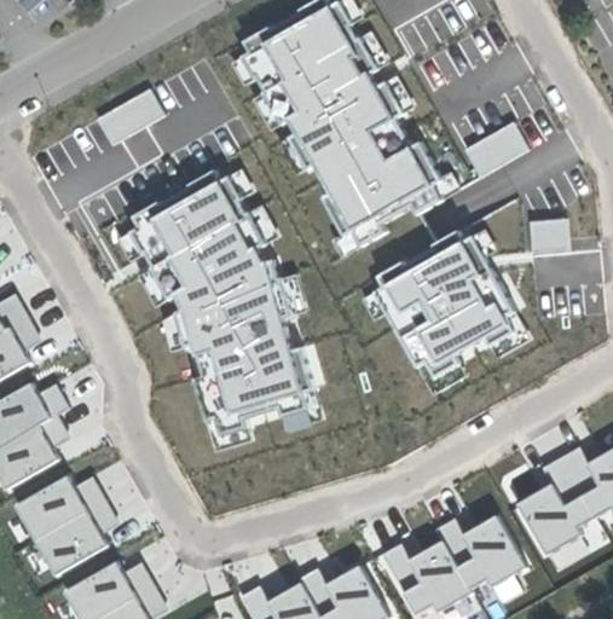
[(13,0),(24,13),(40,0),(13,0)]
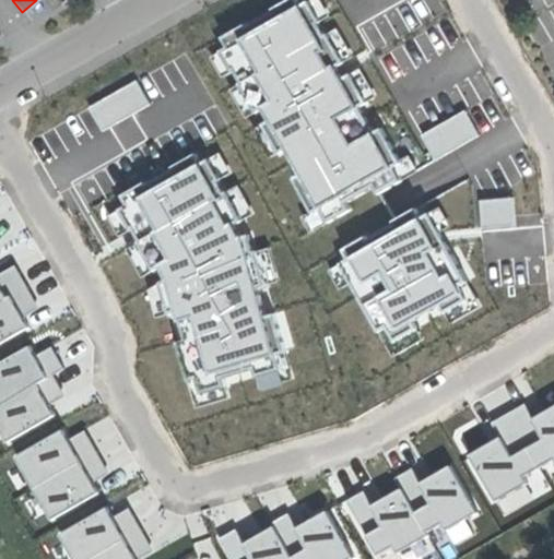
[(403,164),(320,0),(285,0),(221,36),(259,143),(315,218),(403,164)]
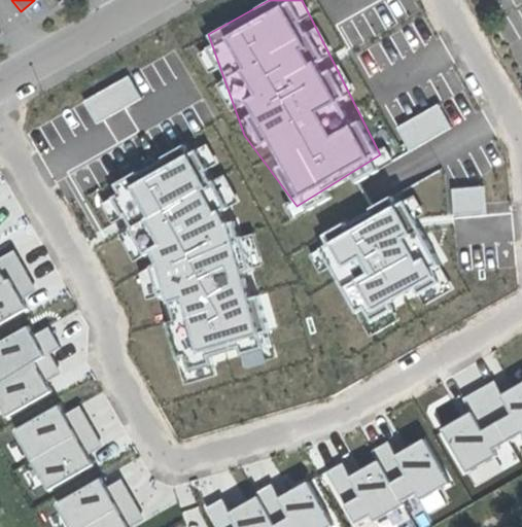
[(97,121),(140,95),(128,74),(84,100),(97,121)]
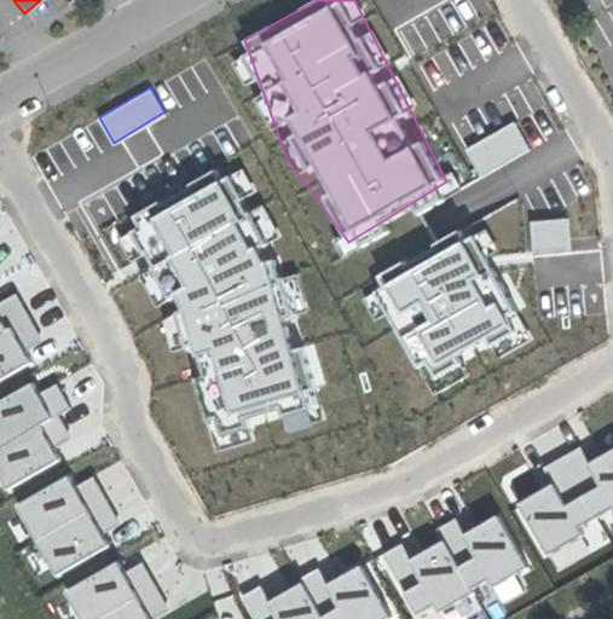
[(468,148),(483,175),(530,148),(515,121),(468,148)]
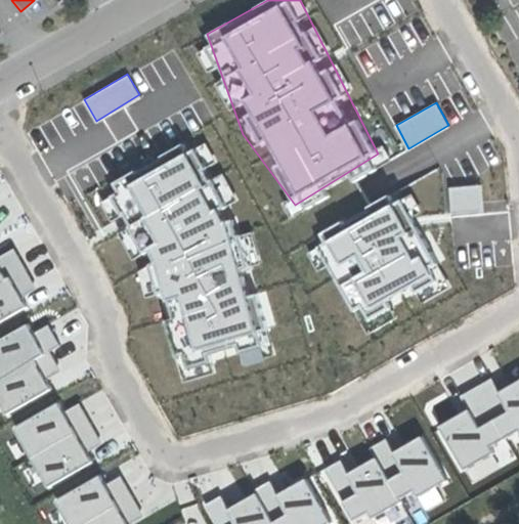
[(244,208),(200,132),(109,185),(152,266),(182,387),(276,355),(241,248),(255,243),(244,208)]
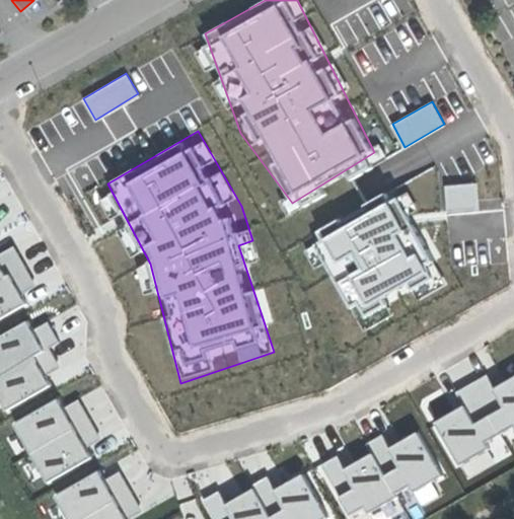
[(478,207),(476,182),(447,183),(448,208),(478,207)]
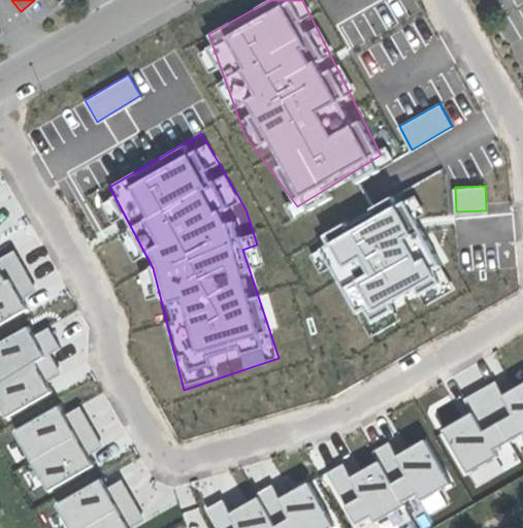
[(457,287),(405,197),(320,246),(374,337),(457,287)]
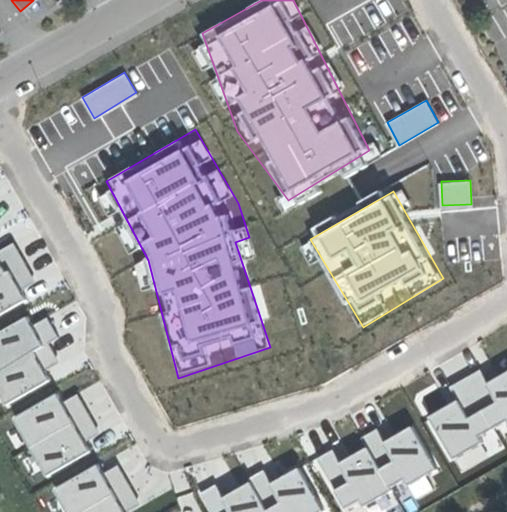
[(0,312),(23,299),(18,290),(32,282),(10,243),(0,248),(0,312)]
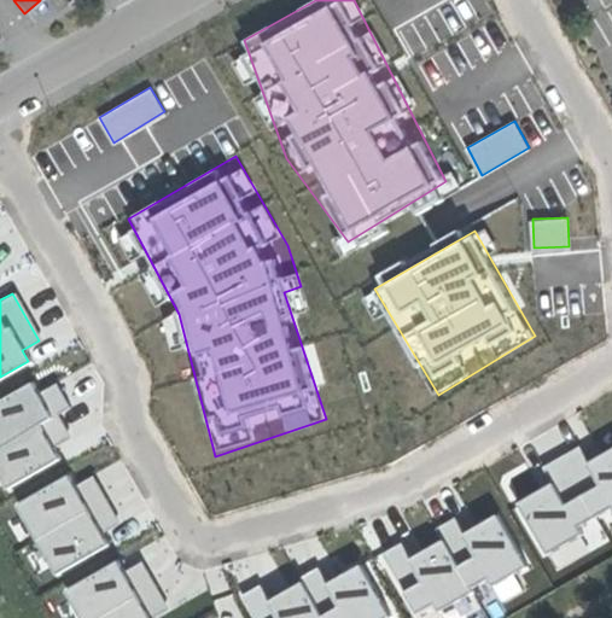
[(29,382),(0,397),(0,481),(5,489),(57,459),(51,447),(68,437),(54,414),(66,407),(53,383),(35,394),(29,382)]
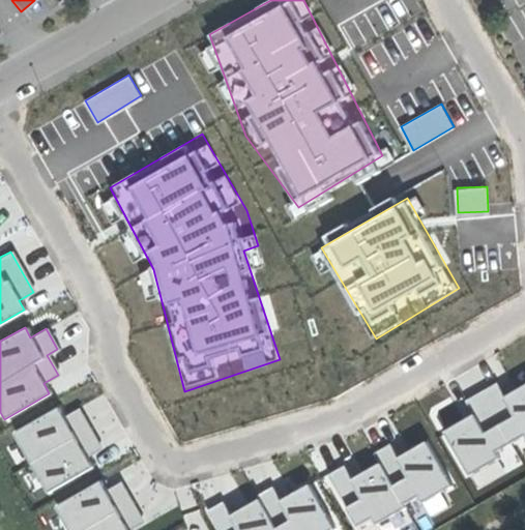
[(471,414),(442,431),(468,474),(497,458),(494,451),(523,434),(524,437),(524,383),(502,396),(495,382),(463,401),(471,414)]
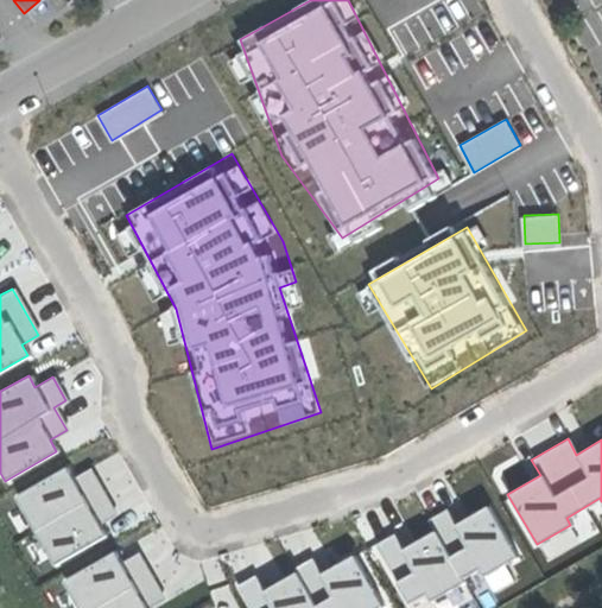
[(65,467),(13,496),(52,565),(105,536),(97,525),(115,514),(89,468),(71,477),(65,467)]
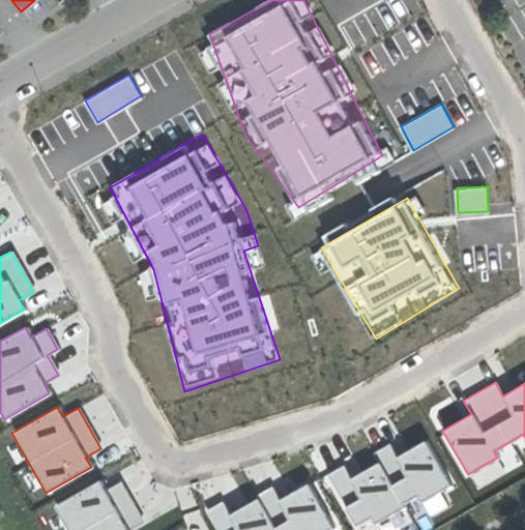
[(342,465),(325,474),(355,526),(370,518),(374,524),(404,507),(402,504),(416,496),(419,502),(449,486),(425,441),(405,452),(396,458),(387,444),(372,453),(377,463),(350,478),(342,465)]
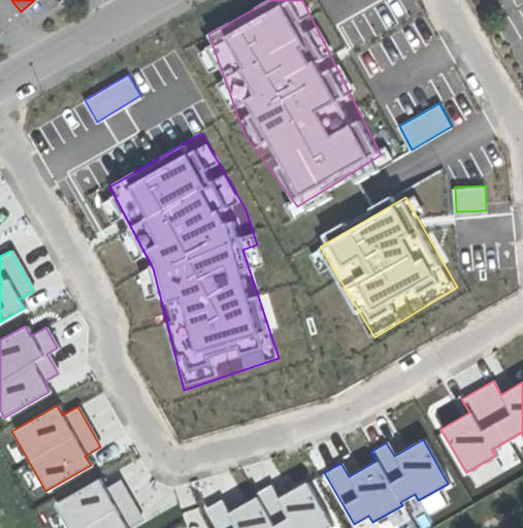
[(98,479),(54,504),(67,527),(127,527),(142,520),(119,480),(104,488),(98,479)]
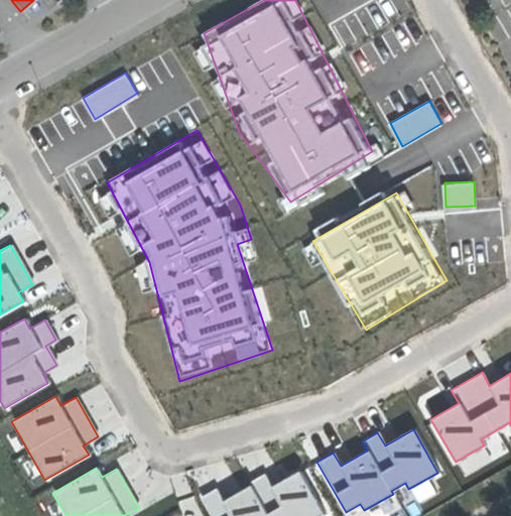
[(215,488),(199,497),(209,515),(320,515),(324,514),(298,471),(270,487),(263,474),(247,483),(249,486),(222,501),(215,488)]
